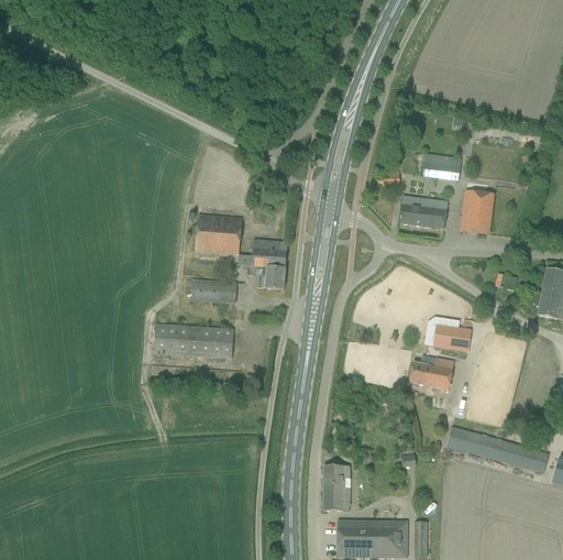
[(424,153),(422,175),(457,179),(459,168),(461,157),(424,153)]
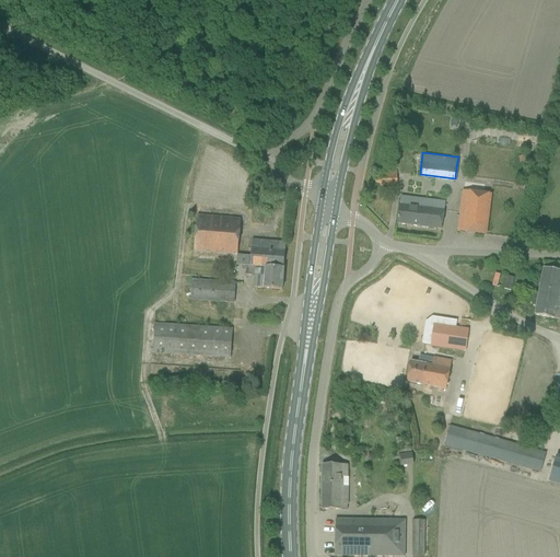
[(396,171),(386,171),(375,171),(375,181),(397,181),(396,171)]
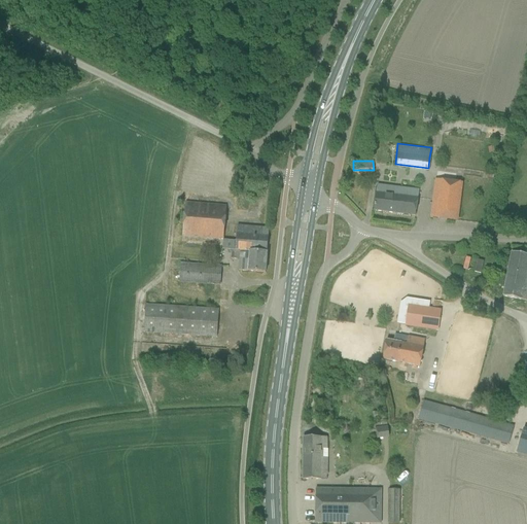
[(457,218),(458,210),(461,180),(460,180),(459,180),(443,178),(440,177),(435,177),(431,205),(430,215),(457,218)]
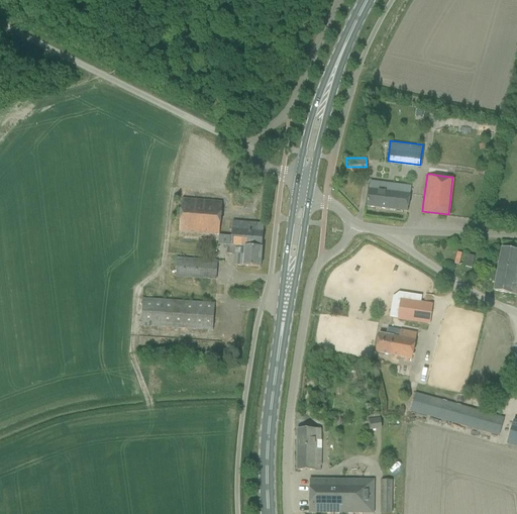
[(366,204),(407,209),(410,185),(391,182),(369,180),(366,204)]
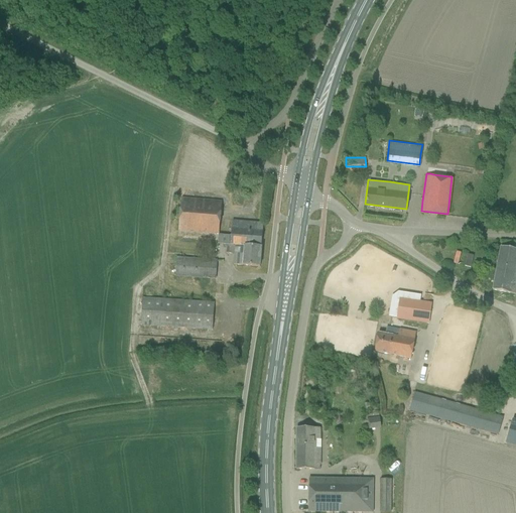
[(180,207),(178,229),(186,230),(201,231),(202,231),(218,232),(219,232),(221,200),(181,197),(180,207)]
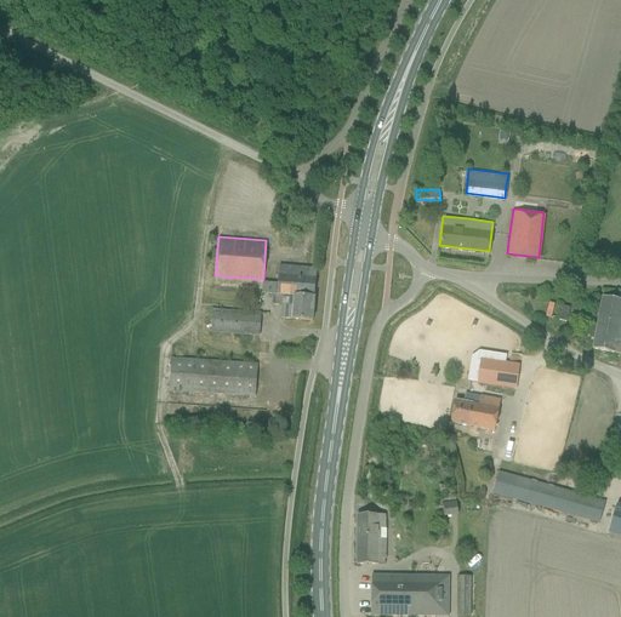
[(262,279),(261,291),(272,292),(272,302),(281,303),(280,315),(300,318),(312,318),(317,266),(279,262),(278,280),(263,279),(262,279)]
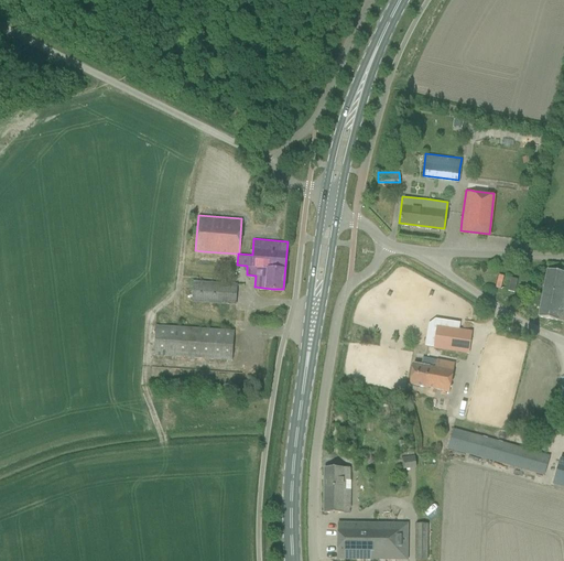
[(538,315),(563,319),(563,270),(546,267),(538,315)]
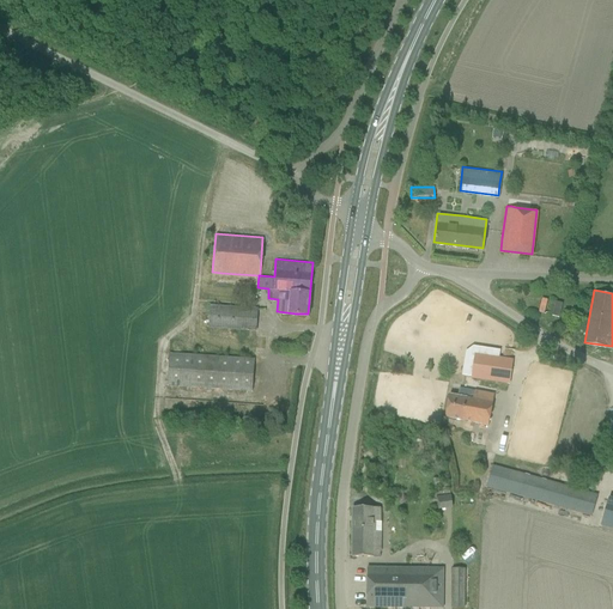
[(255,329),(256,308),(208,304),(207,324),(255,329)]
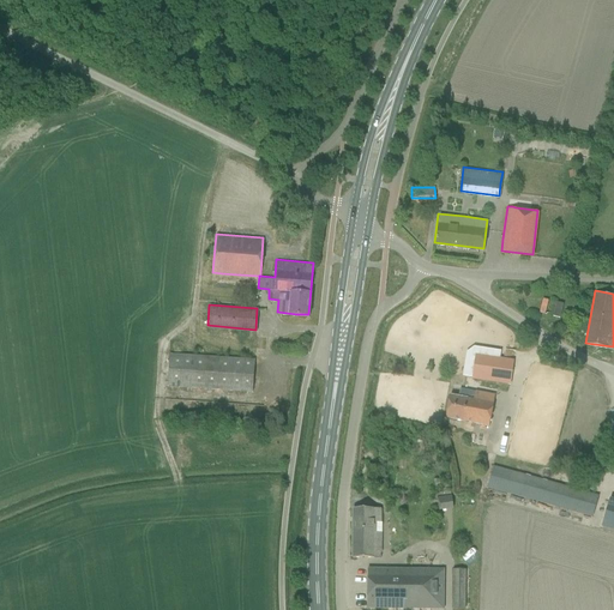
[(167,382),(216,387),(252,390),(254,357),(218,355),(169,351),(167,382)]
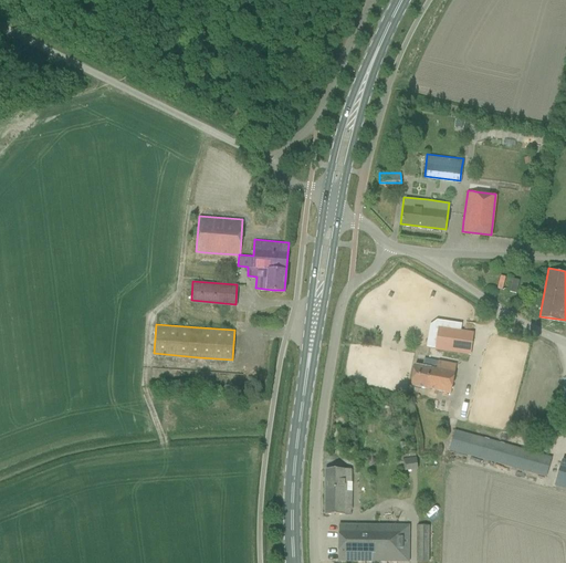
[(438,326),(435,346),(446,348),(471,352),(473,332),(438,326)]
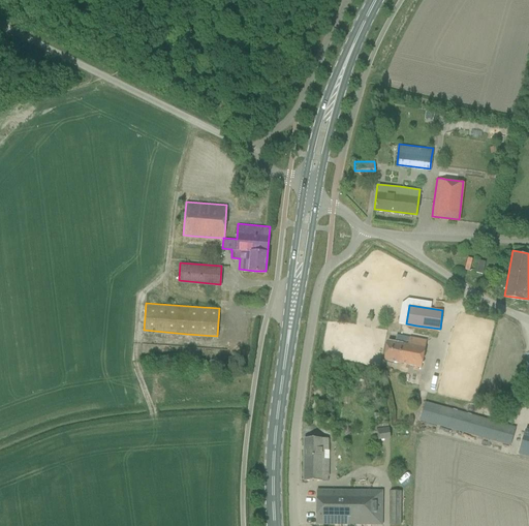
[(395,340),(387,339),(383,358),(421,365),(426,338),(396,333),(395,340)]
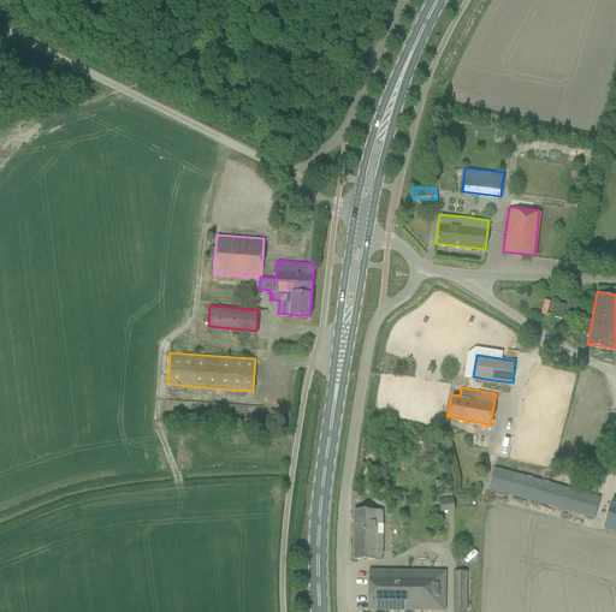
[(489,486),(593,516),(599,495),(495,465),(489,486)]
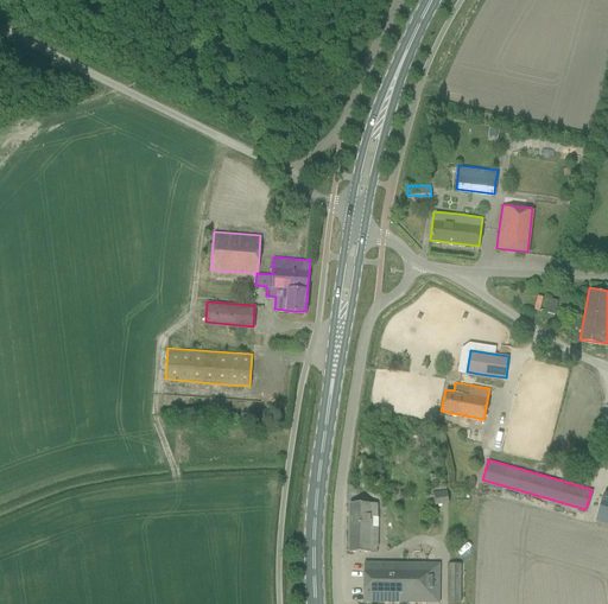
[(434,500),(445,501),(447,489),(434,488),(434,500)]
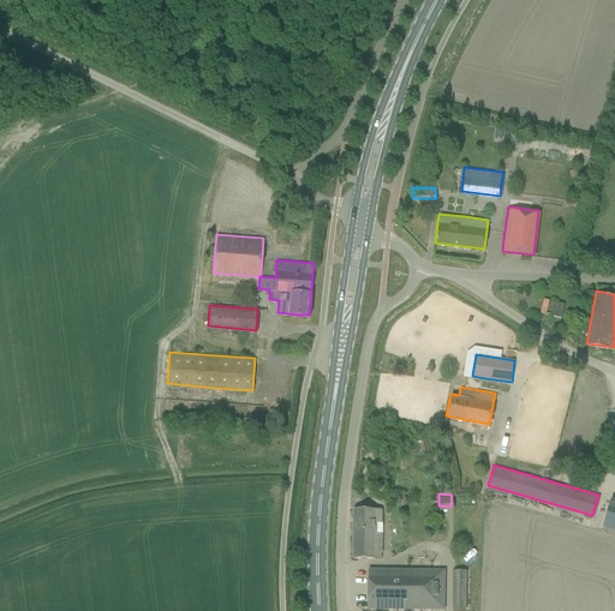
[(614,498),(610,497),(602,525),(614,528),(614,498)]
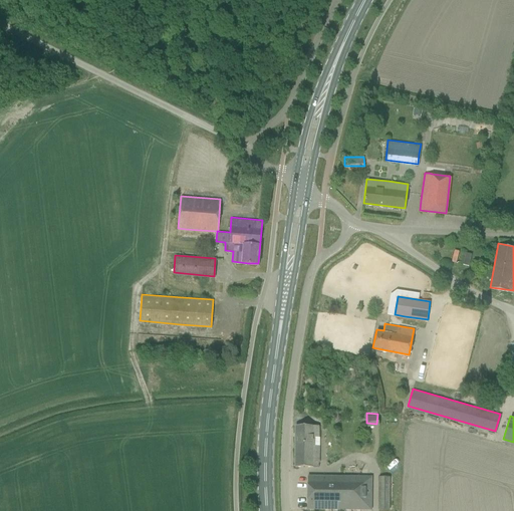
[(312,465),(312,461),(312,435),(318,436),(318,424),(295,424),(295,465),(312,465)]
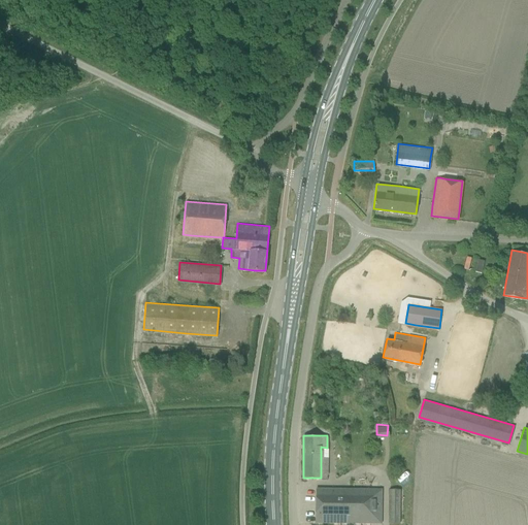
[(382,488),(364,488),(316,487),(316,521),(381,522),(382,488)]
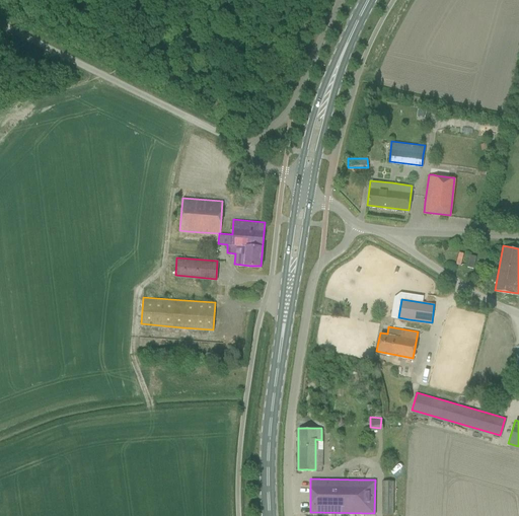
[(393,480),(381,480),(381,514),(392,514),(393,480)]
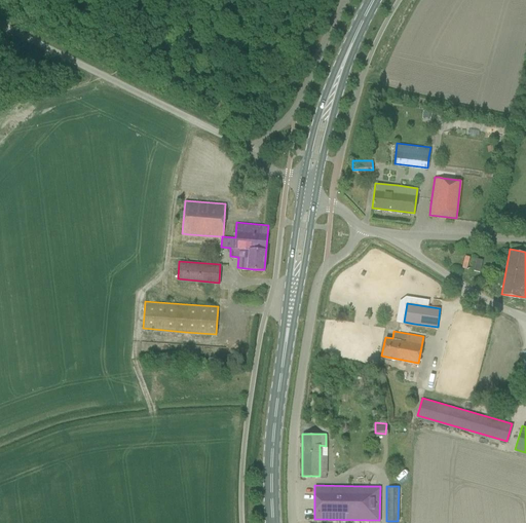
All buildings are outlined.
